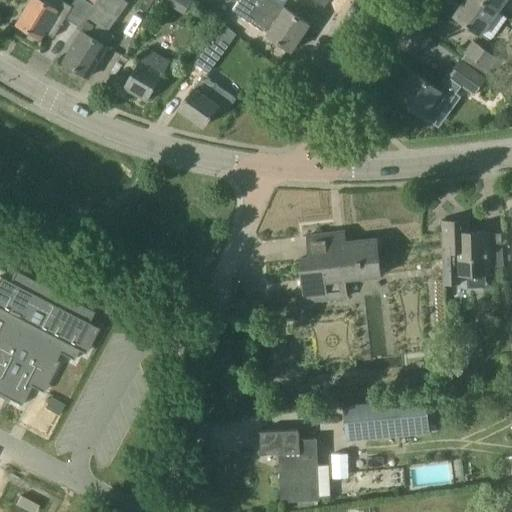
[(91,3),(85,0),(75,0),(71,6),(60,0),(32,0),(18,24),(41,38),(45,32),(54,37),(66,18),(78,26),(96,2),(93,1),(91,3)]
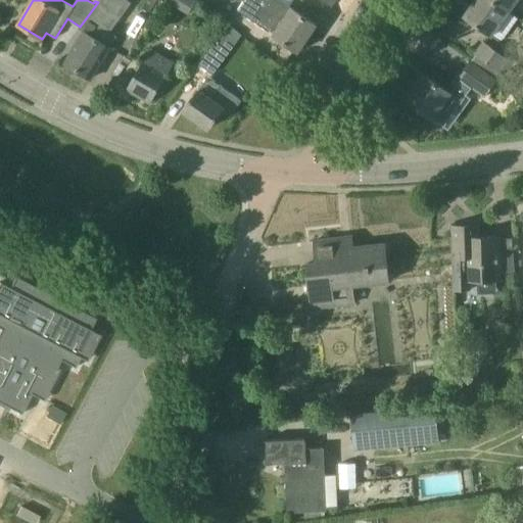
[(170,0),(168,4),(188,16),(197,1),(194,0),(170,0)]
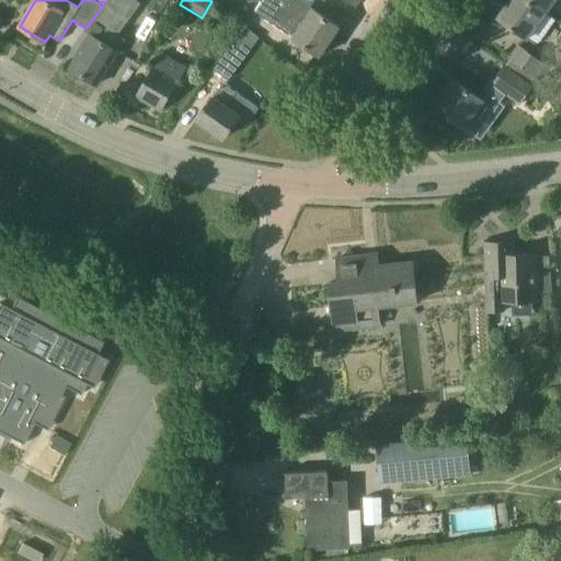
[(262,0),(254,12),(267,22),(320,56),(340,26),(297,0),(262,0)]
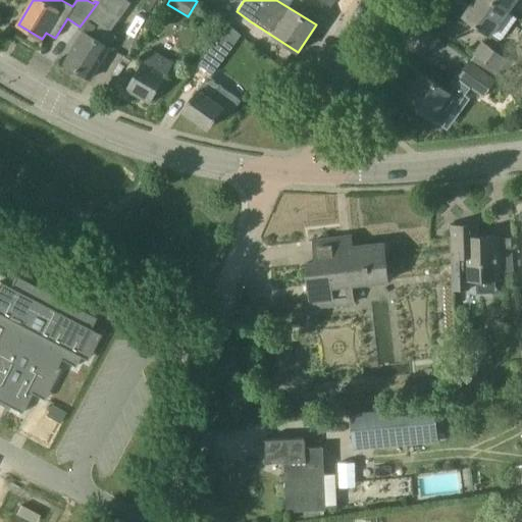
[(508,12),(490,0),(475,0),(464,16),(490,36),(491,35),(499,40),(503,40),(517,18),(508,12)]
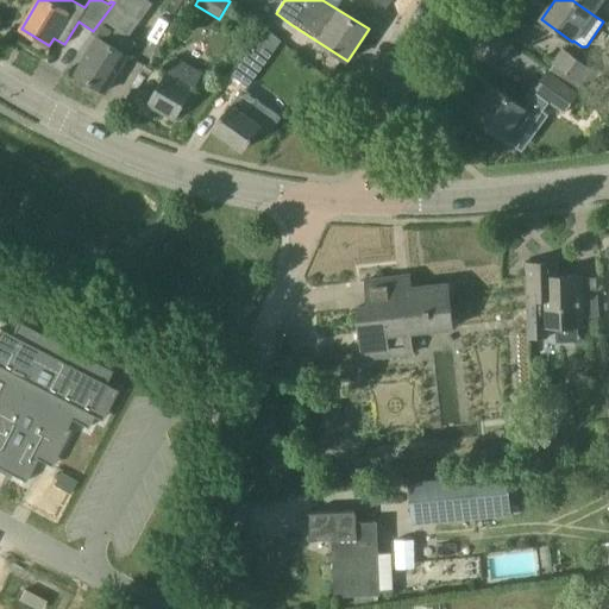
[(602,0),(572,0),(592,14),(602,0)]
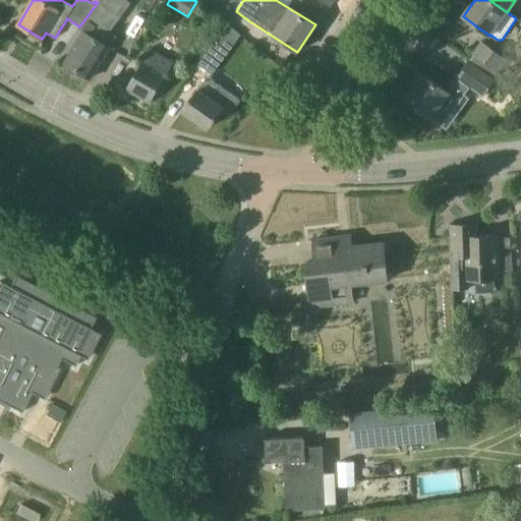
[(120,18),(98,2),(79,26),(77,30),(83,33),(65,62),(92,78),(110,49),(102,44),(120,18)]
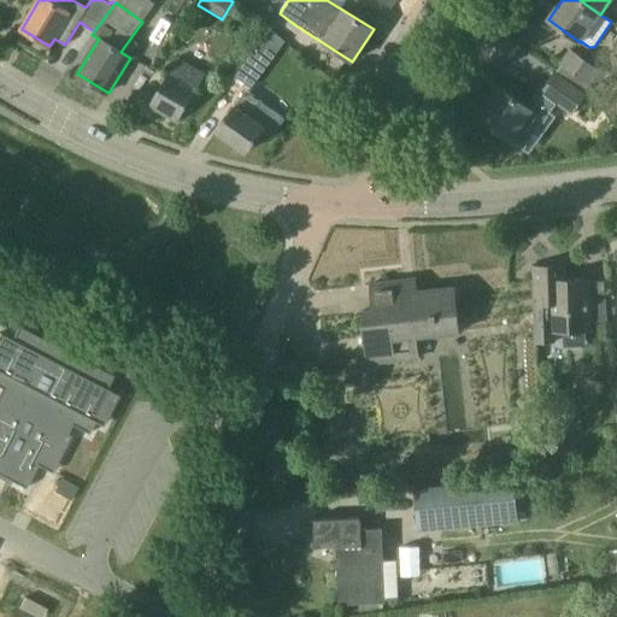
[(286,41),(270,29),(235,76),(251,88),(286,41)]
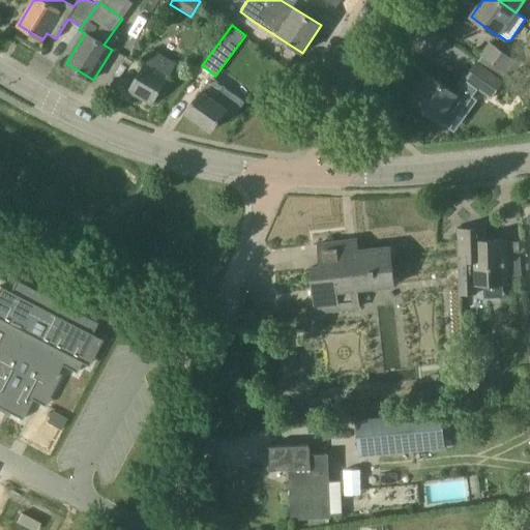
[(490,41),(480,55),(507,74),(517,60),(490,41)]
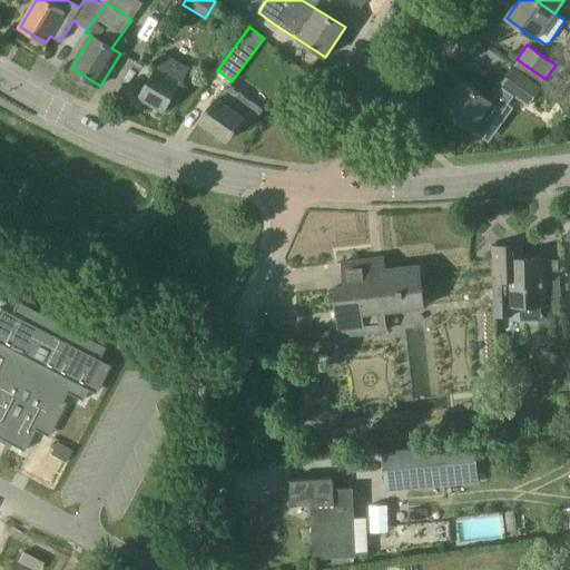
[(189,70),(189,68),(164,53),(138,97),(165,112),(189,70)]
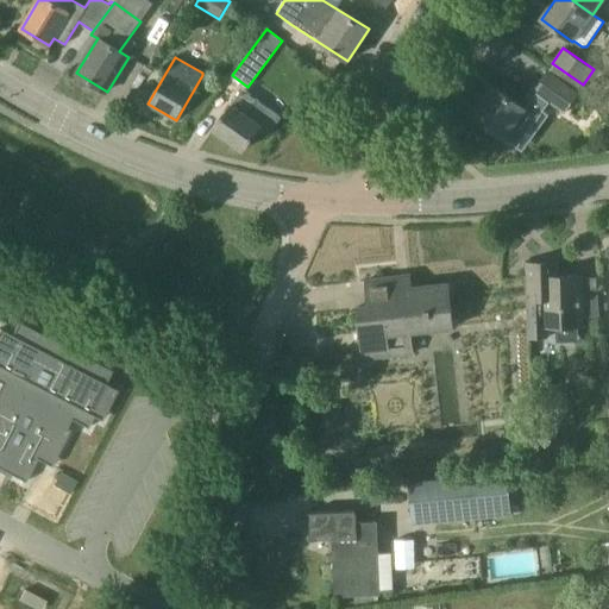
[(548,71),(534,90),(565,113),(579,94),(548,71)]
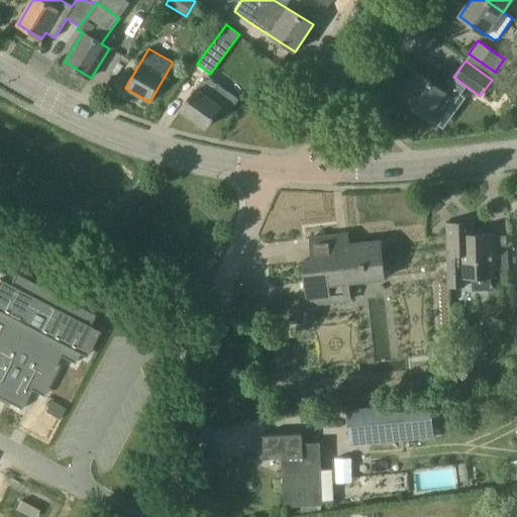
[(437,103),(446,92),(418,73),(400,97),(427,117),(437,103)]
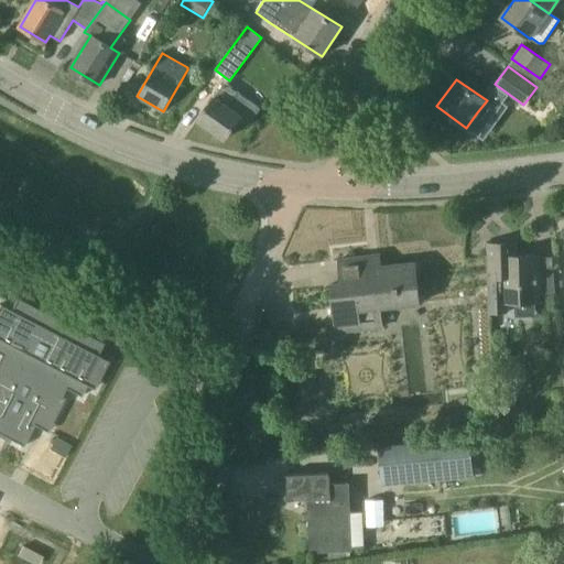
[(261,109),(225,83),(198,120),(225,140),(239,120),(248,127),(261,109)]
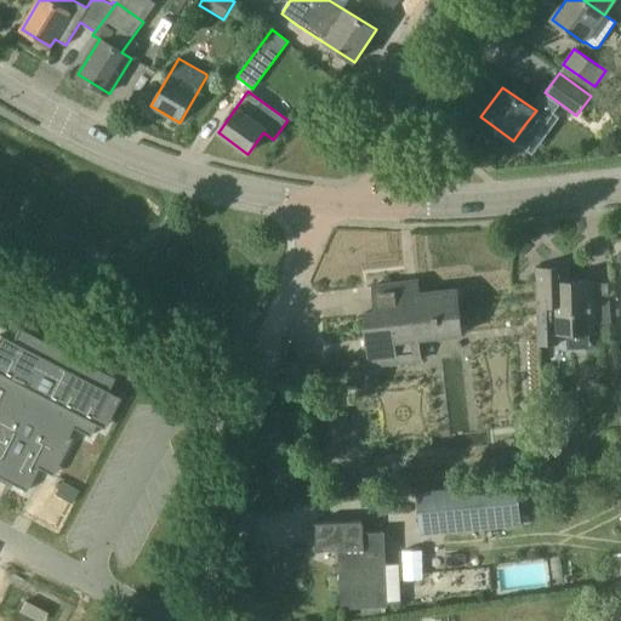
[(591,281),(558,283),(557,271),(536,272),(539,346),(559,345),(558,334),(568,332),(568,349),(591,348),(590,332),(593,332),(591,281)]
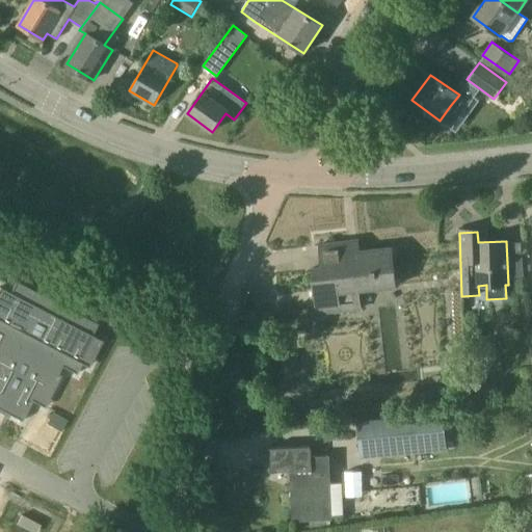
[(392,248),(346,254),(344,242),(320,245),(323,272),(313,273),(317,314),(360,310),(357,292),(396,288),(392,248)]
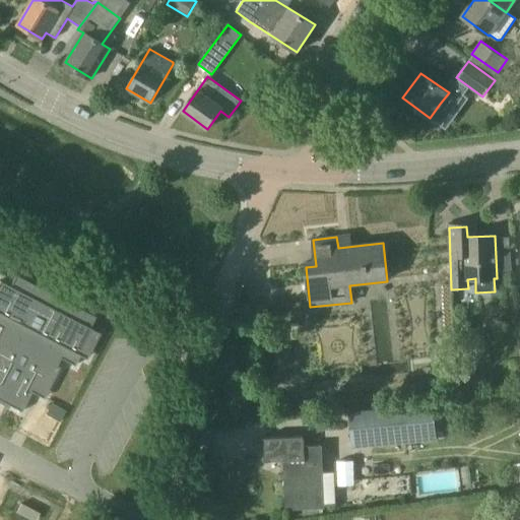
[(55,364),(61,353),(67,358),(82,332),(72,326),(78,316),(1,269),(0,270),(0,404),(10,388),(22,394),(41,364),(37,362),(41,355),(55,364)]
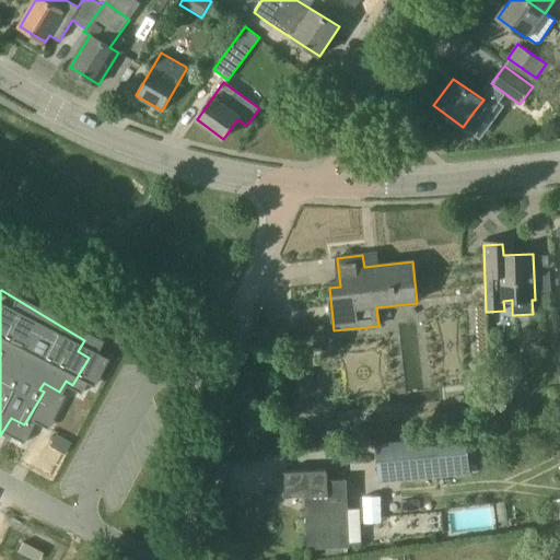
[(513,392),(489,393),(490,419),(514,418),(513,392)]
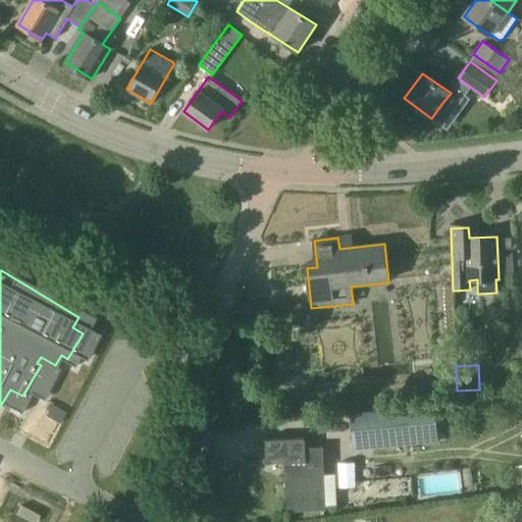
[(434,406),(406,409),(352,414),(354,445),(408,439),(437,436),(434,406)]
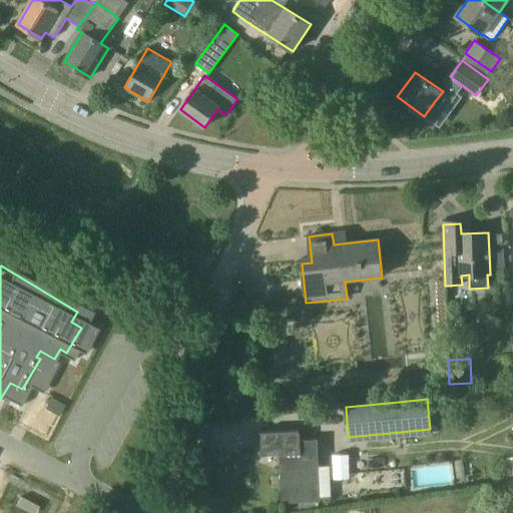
[(317,438),(301,439),(300,430),(261,432),(262,456),(280,455),(282,501),(320,499),(320,493),(318,462),(317,438)]
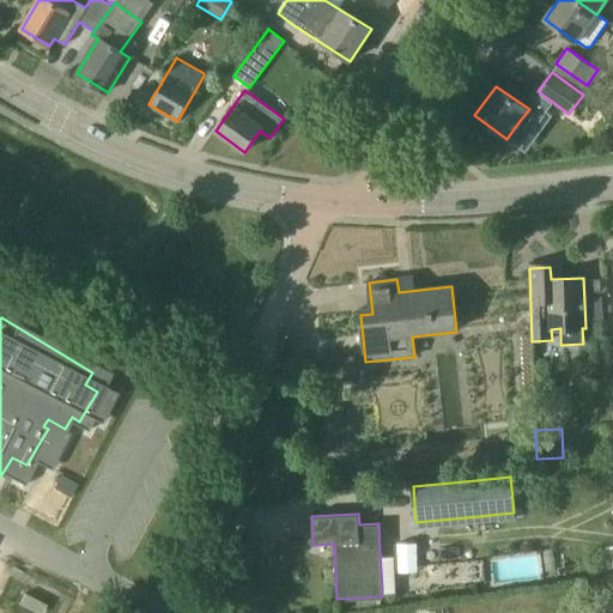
[(417,541),(398,542),(399,571),(418,570),(417,541)]
